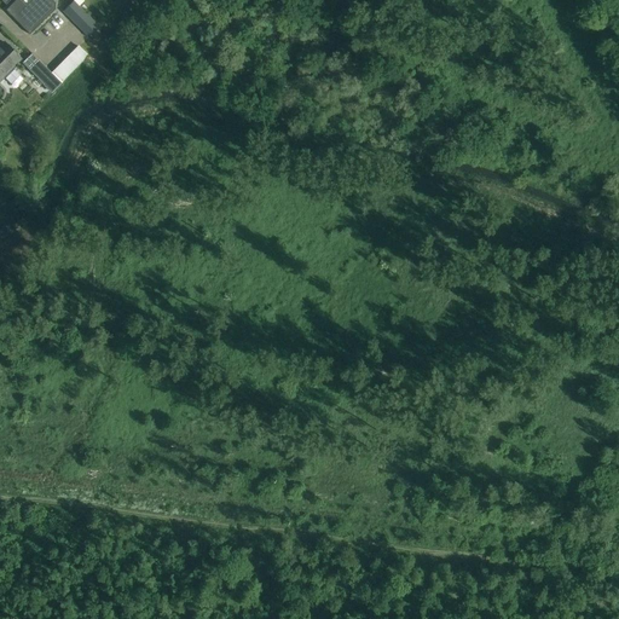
[(0,0),(6,5),(11,0),(16,0),(6,11),(30,35),(56,10),(56,4),(52,0),(0,0)]
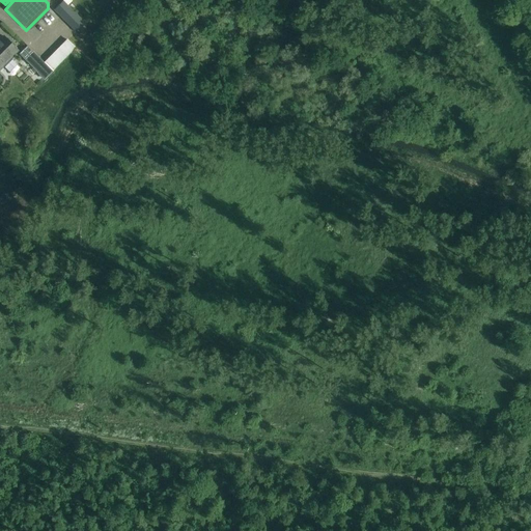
[(85,23),(67,5),(72,1),(71,0),(63,0),(54,9),(76,32),(85,23)]
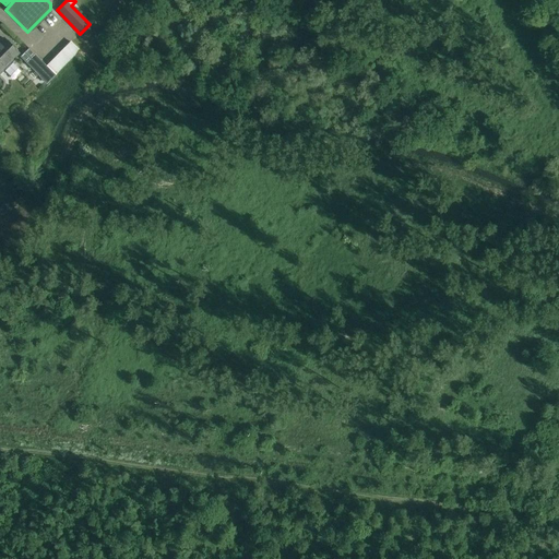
[(0,73),(3,70),(10,76),(21,64),(14,58),(19,54),(4,38),(0,42),(0,73)]
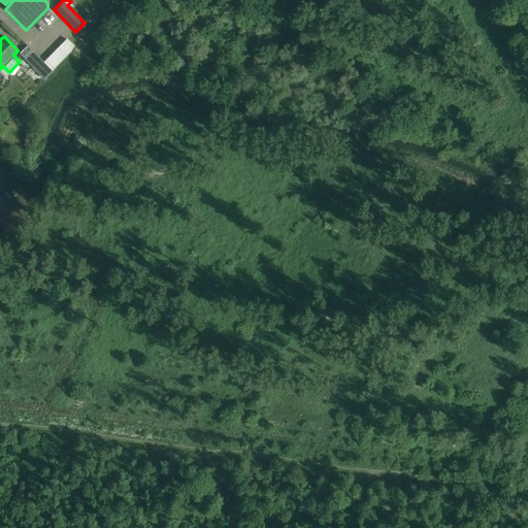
[(45,61),(55,69),(77,46),(68,37),(45,61)]
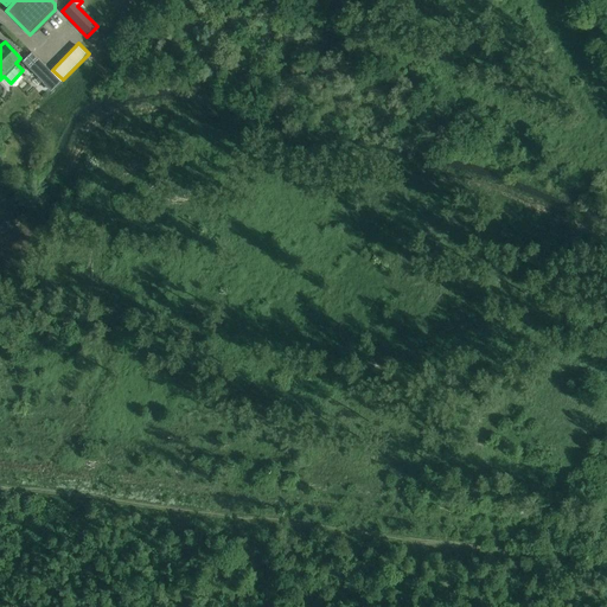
[(42,64),(31,52),(21,62),(36,76),(50,90),(59,82),(42,64)]
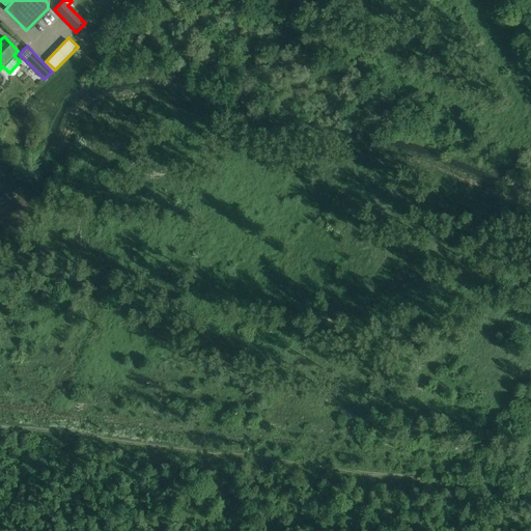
All buildings are outlined.
